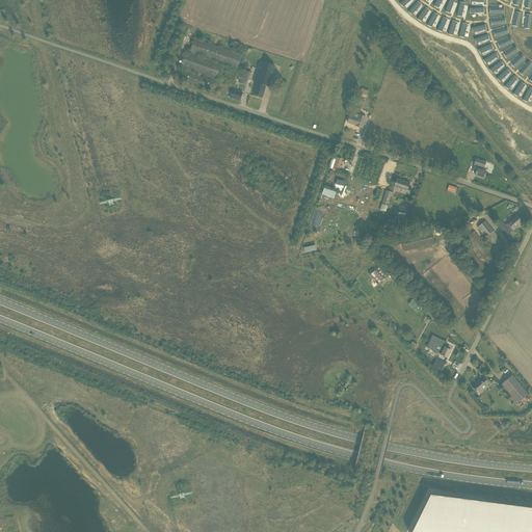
[(402,0),(397,4),(405,12),(418,0),(402,0)]
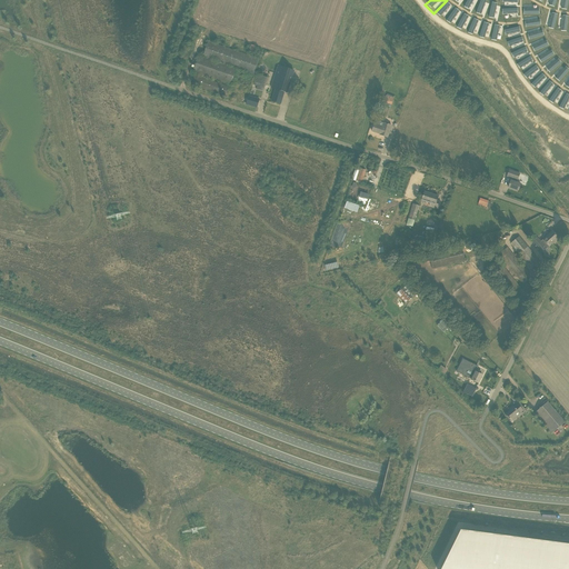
[(448,0),(447,0),(433,13),(443,21),(456,6),(448,0)]
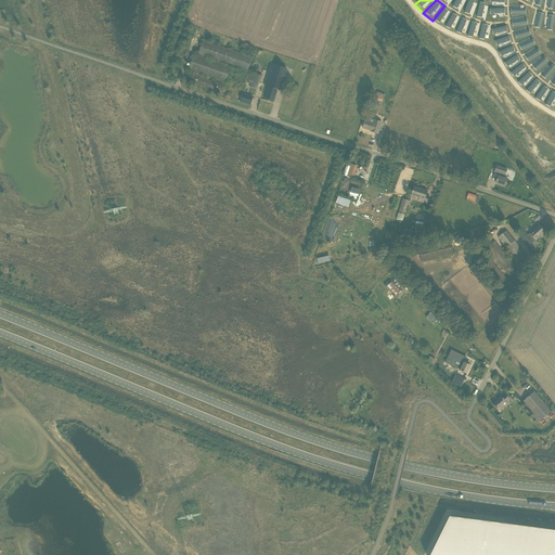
[(453,0),(450,7),(462,14),(467,0),(453,0)]
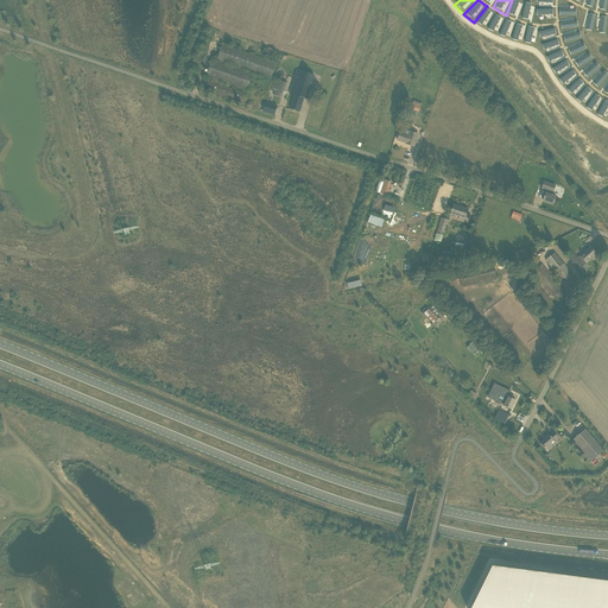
[(521,0),(512,0),(506,16),(518,20),(520,20),(524,1),(521,0)]
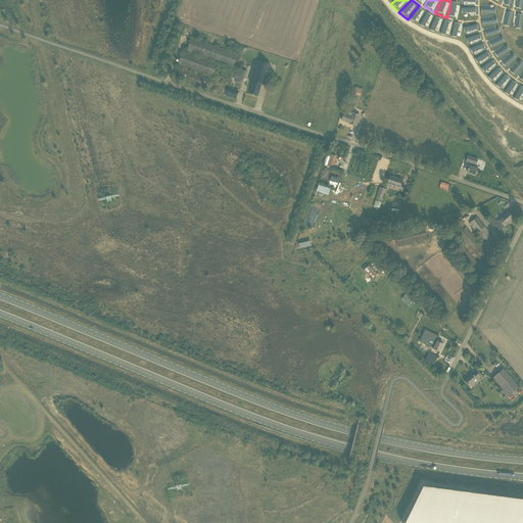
[(479,0),(480,1),(479,7),(480,13),(480,15),(497,14),(497,10),(497,5),(488,1),(487,0),(479,0)]
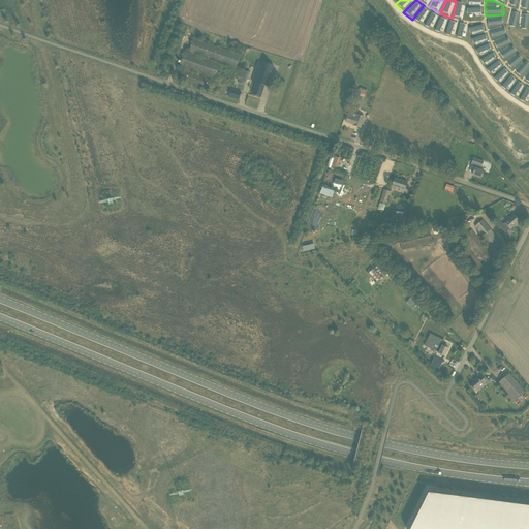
[(506,0),(505,4),(507,5),(510,7),(514,8),(517,9),(519,0),(506,0)]
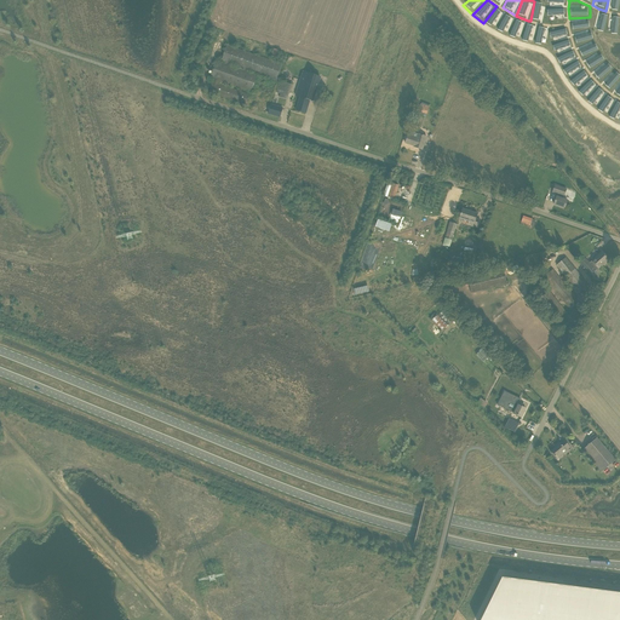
[(619,0),(608,0),(606,11),(607,11),(610,12),(614,12),(619,13),(619,0)]
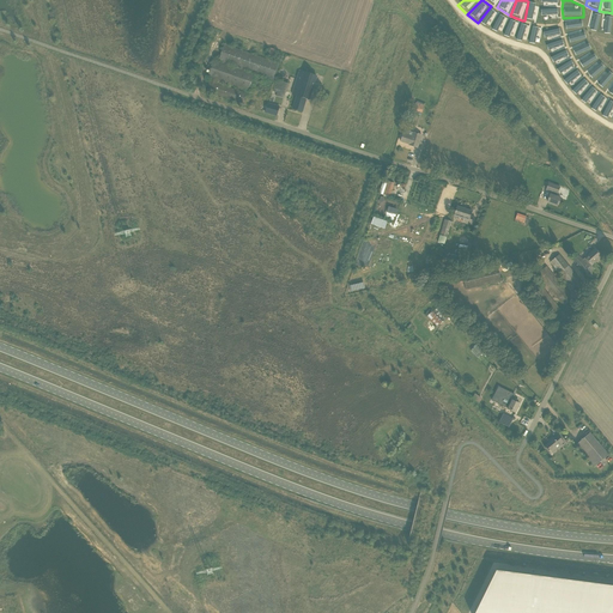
[(528,1),(525,20),(533,23),(539,24),(540,8),(540,2),(528,1)]
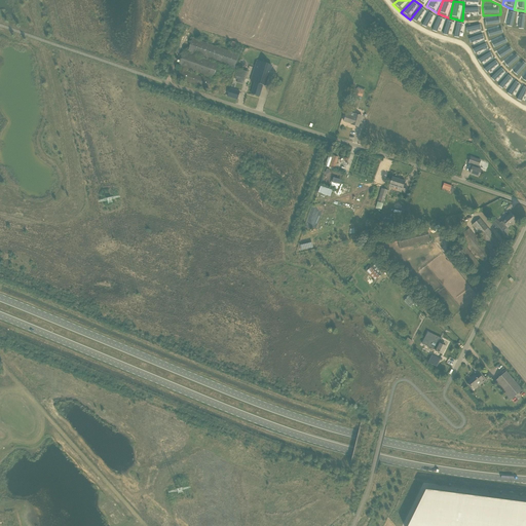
[(421,5),(410,20),(420,26),(429,10),(421,5)]
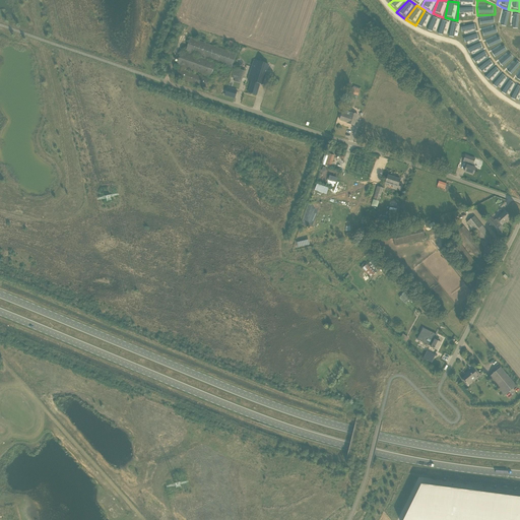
[(458,7),(457,20),(461,20),(475,21),(475,7),(458,7)]
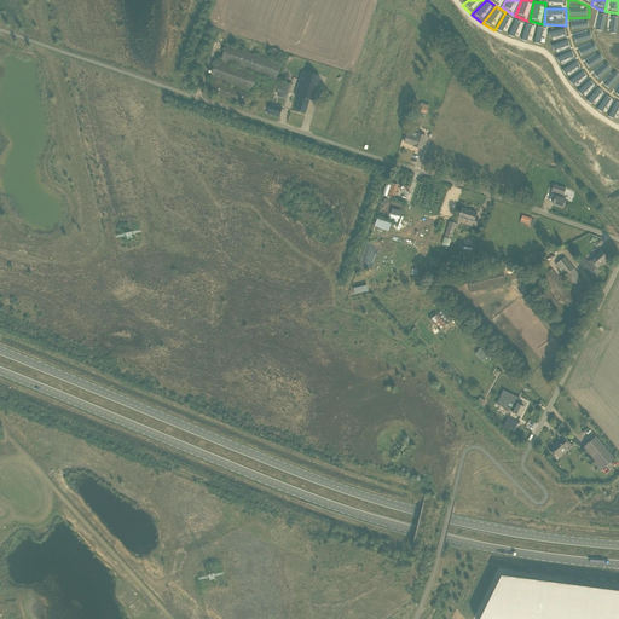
[(596,10),(591,30),(603,34),(608,13),(602,12),(596,10)]
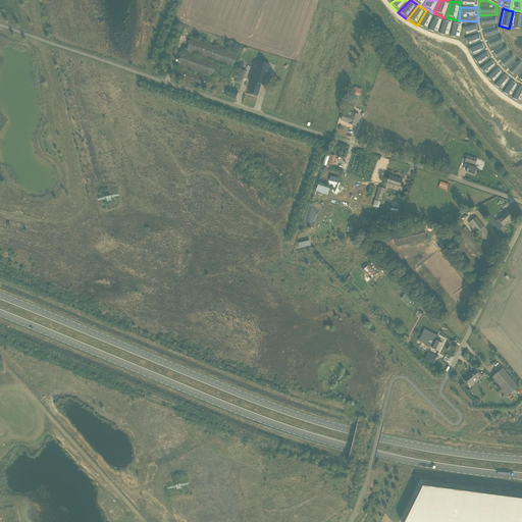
[(426,10),(417,25),(427,31),(427,32),(434,14),(426,10)]
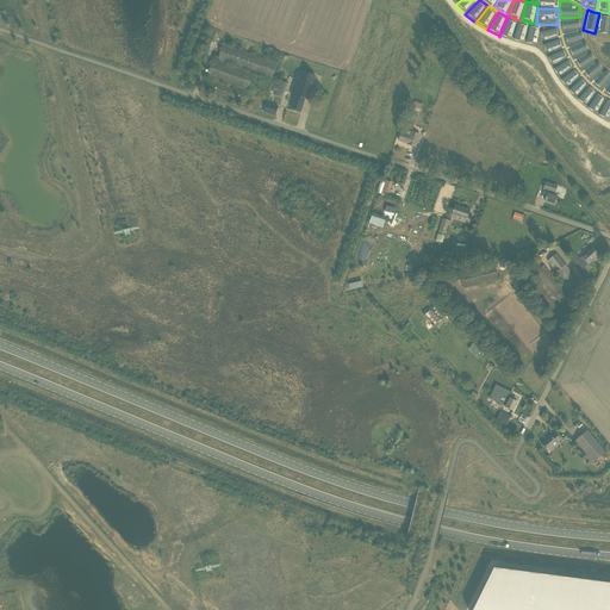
[(599,13),(595,33),(609,36),(609,20),(609,14),(604,14),(599,13)]
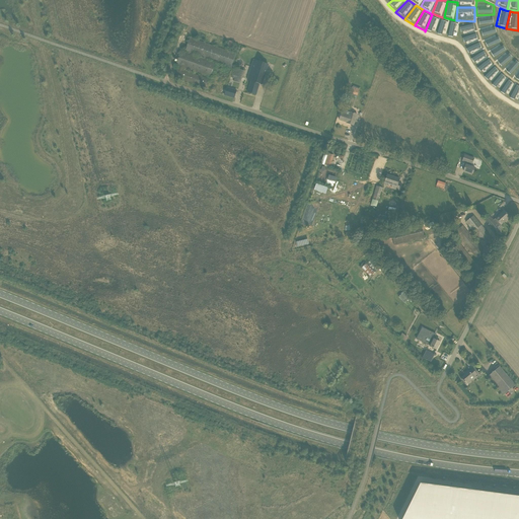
[(432,14),(425,31),(435,34),(441,18),(432,15),(432,14)]
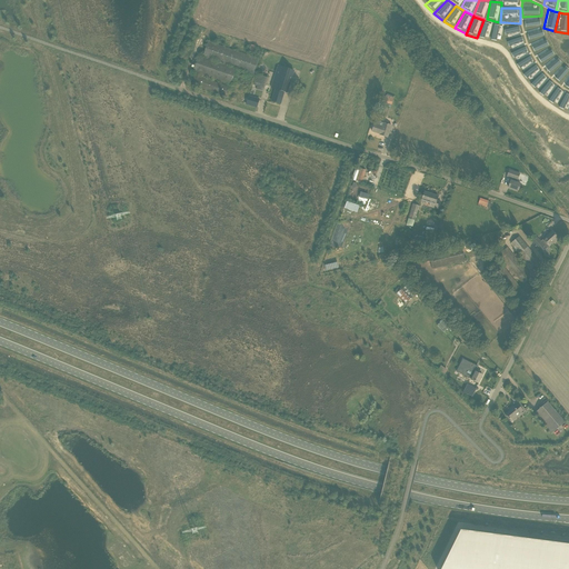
[(541,16),(522,17),(522,22),(523,29),(525,30),(543,26),(542,21),(541,17),(541,16)]
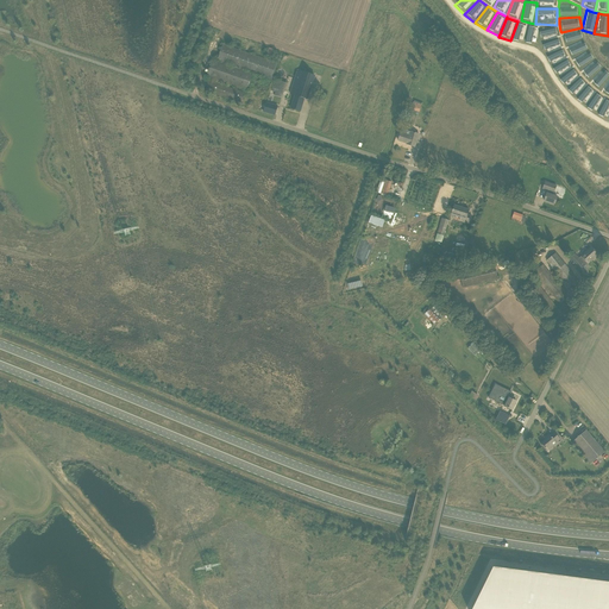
[(518,22),(510,41),(523,44),(528,24),(518,22)]
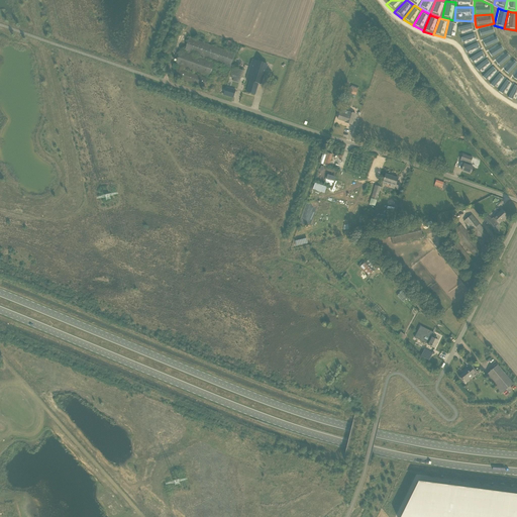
[(448,20),(444,37),(450,38),(454,41),(455,37),(458,22),(448,20)]
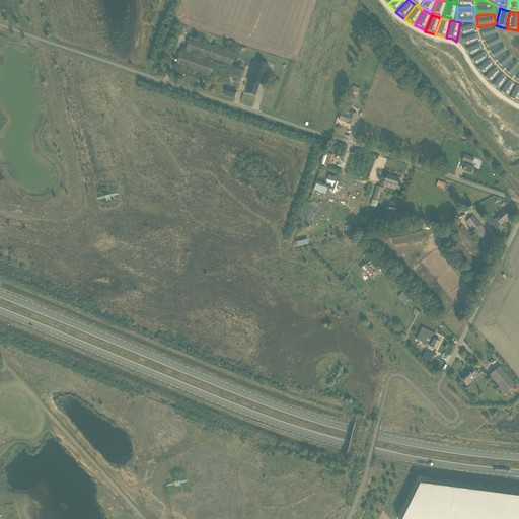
[(460,22),(457,38),(477,32),(475,22),(467,22),(460,22)]
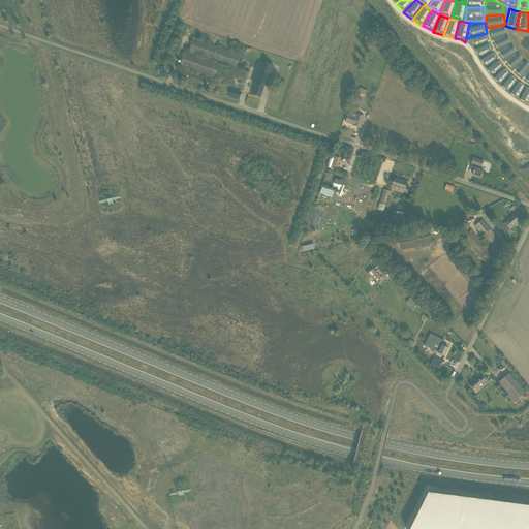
[(505,24),(488,28),(489,33),(491,39),(507,33),(506,29),(505,26),(505,25),(505,24)]
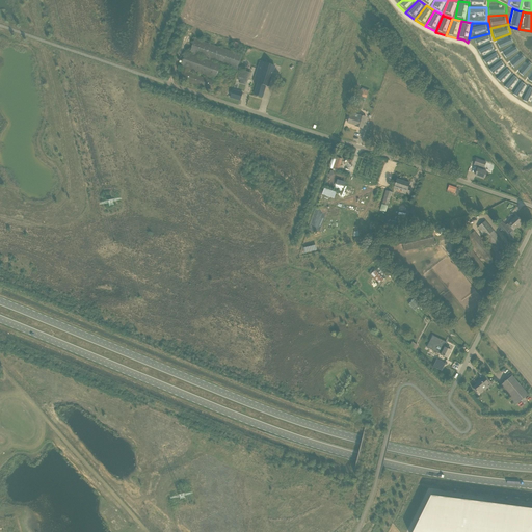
[(469,38),(468,43),(471,44),(472,45),(475,48),(476,49),(493,43),(490,34),(489,33),(469,38)]
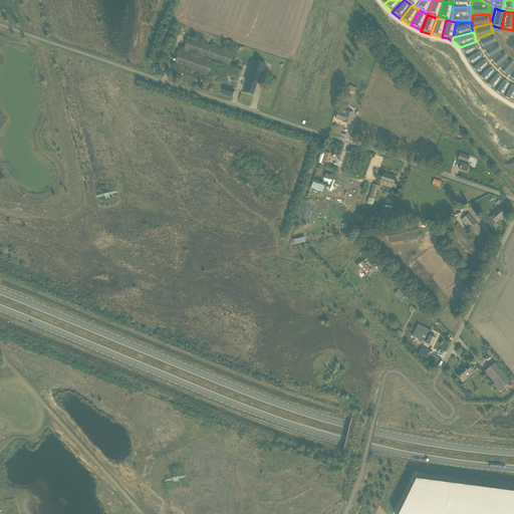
[(493,32),(477,38),(480,44),(482,49),(497,41),(496,37),(494,33),(493,32)]
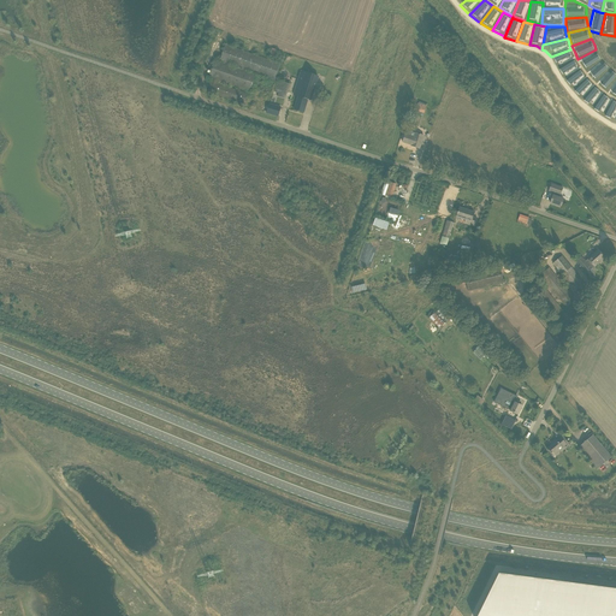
[(214,60),(214,61),(208,77),(219,81),(219,83),(212,81),(208,92),(244,105),(248,94),(221,84),(223,82),(249,92),(255,75),(226,64),(227,64),(274,80),(280,64),(225,45),(220,61),(225,63),(225,64),(214,60)]
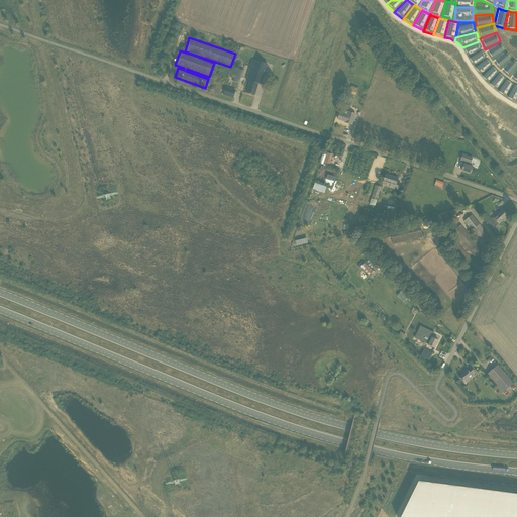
[(479,41),(462,47),(463,49),(467,57),(468,59),(483,49),(479,41)]
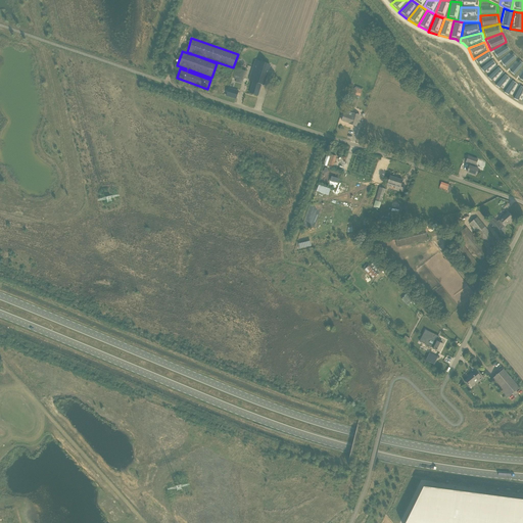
[(506,42),(490,50),(490,51),(494,56),(497,60),(512,50),(509,46),(507,42),(506,42)]
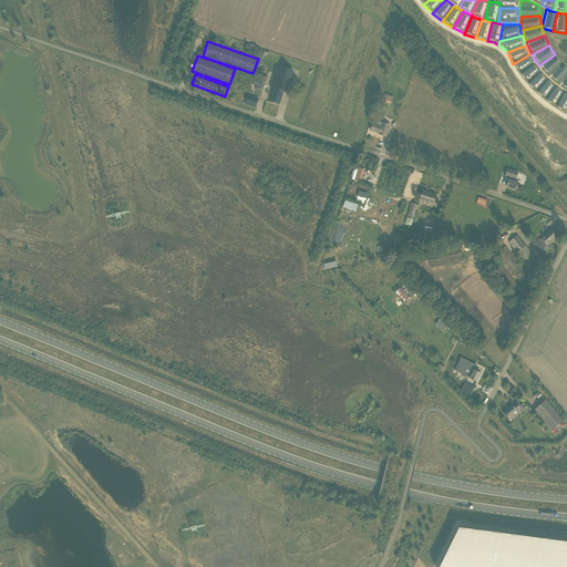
[(529,54),(513,64),(516,70),(519,74),(535,63),(531,55),(529,54)]
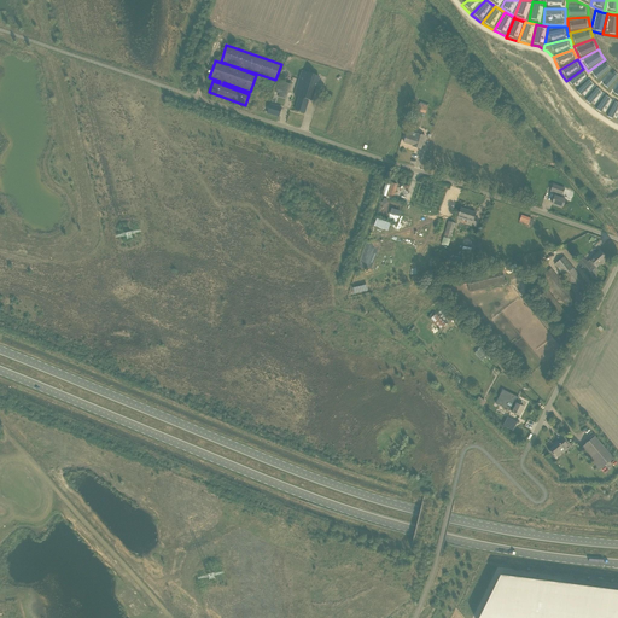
[(605,59),(588,71),(589,73),(594,79),(596,82),(612,68),(608,63),(605,59)]
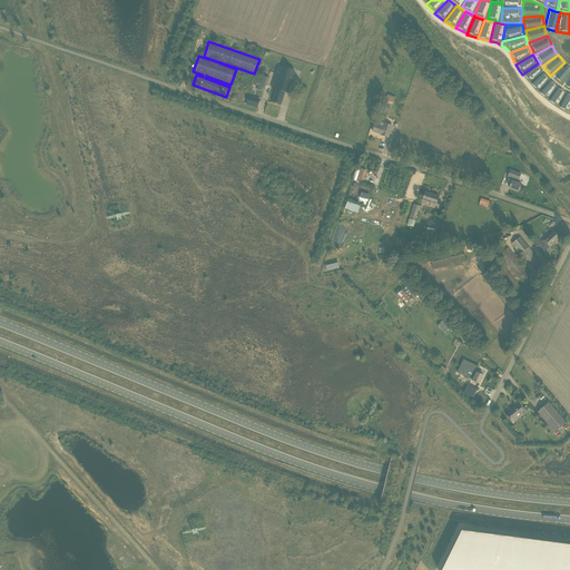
[(564,62),(550,76),(552,78),(558,82),(561,85),(569,72),(569,67),(568,66),(564,62)]
